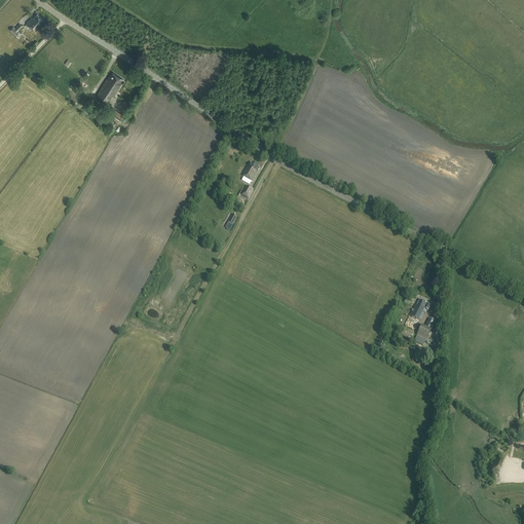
[(28,17),(24,22),(33,30),(38,25),(37,24),(41,19),(35,12),(29,19),(28,17)]
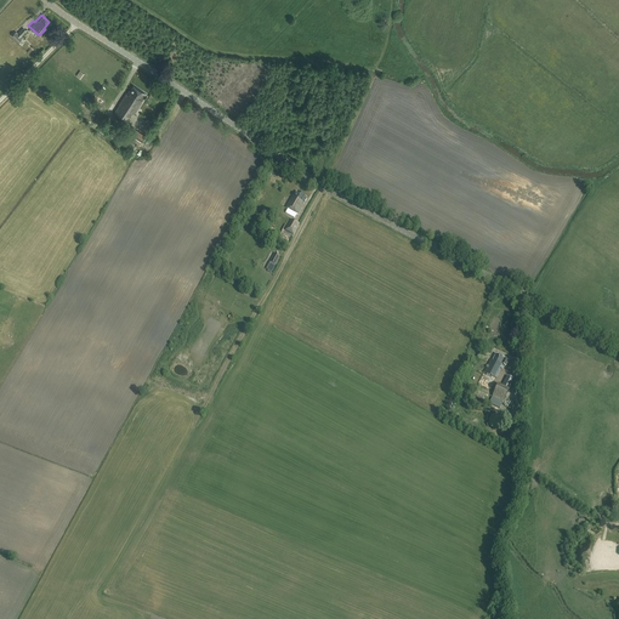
[(21,37),(20,34),(24,29),(21,26),(15,30),(13,29),(9,34),(16,41),(21,37)]
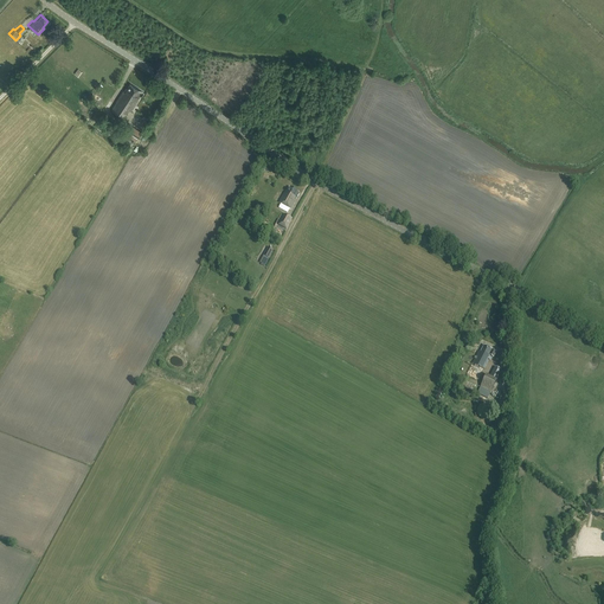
[(139,89),(134,85),(128,82),(122,90),(121,89),(114,100),(114,101),(109,108),(122,116),(126,113),(124,111),(126,108),(128,109),(135,98),(137,94),(136,94),(139,89)]
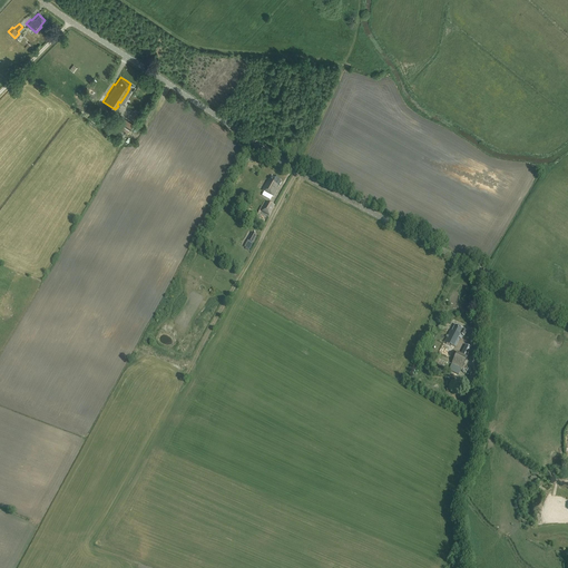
[(126,130),(131,121),(123,115),(117,124),(126,130)]
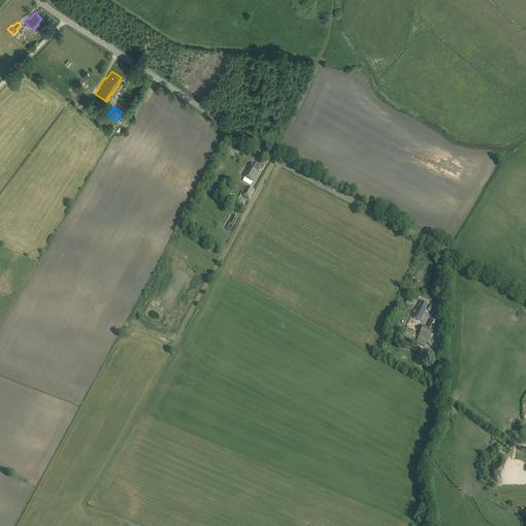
[(101,112),(97,120),(110,128),(114,122),(101,112)]
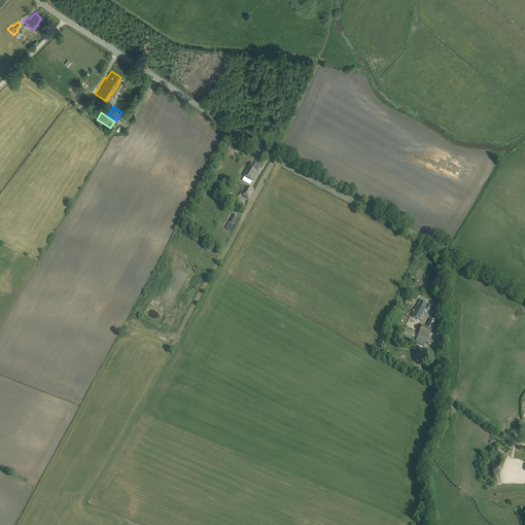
[(226,150),(232,152),(235,147),(229,144),(226,150)]
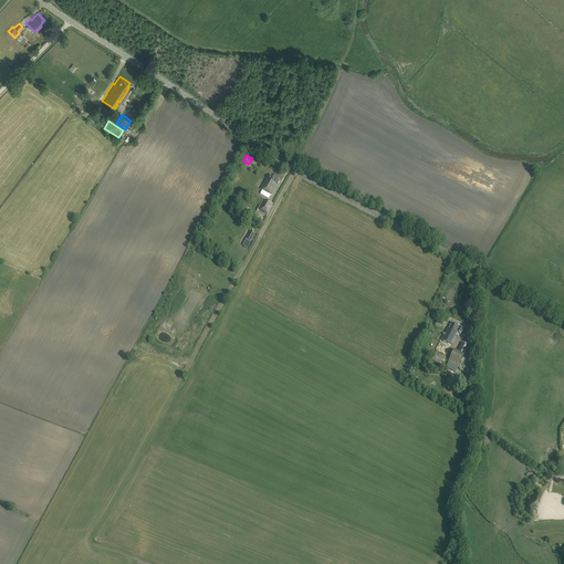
[(269,192),(273,185),(278,178),(275,178),(275,177),(268,173),(267,176),(265,175),(259,187),(269,192)]
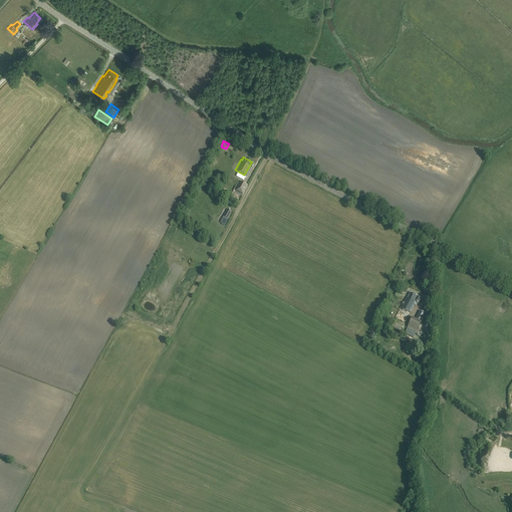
[(240,192),(245,184),(239,181),(235,189),(240,192)]
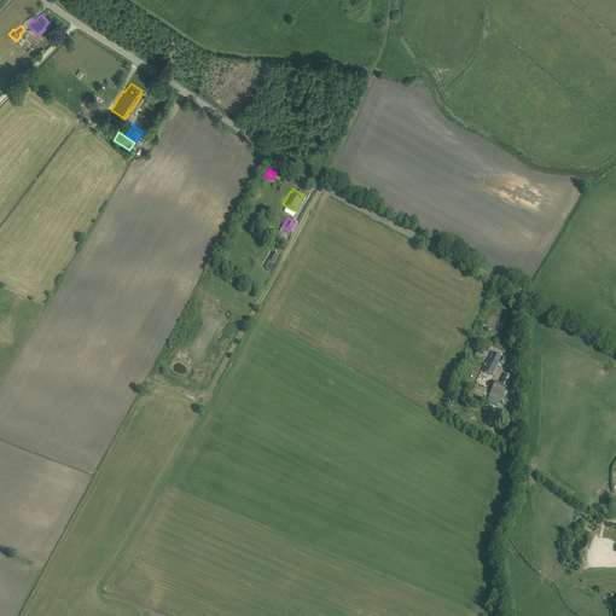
[(474,379),(486,385),(490,377),(487,376),(489,373),(492,375),(497,365),(494,365),(497,360),(500,362),(504,356),(492,350),(488,356),(486,355),(474,379)]
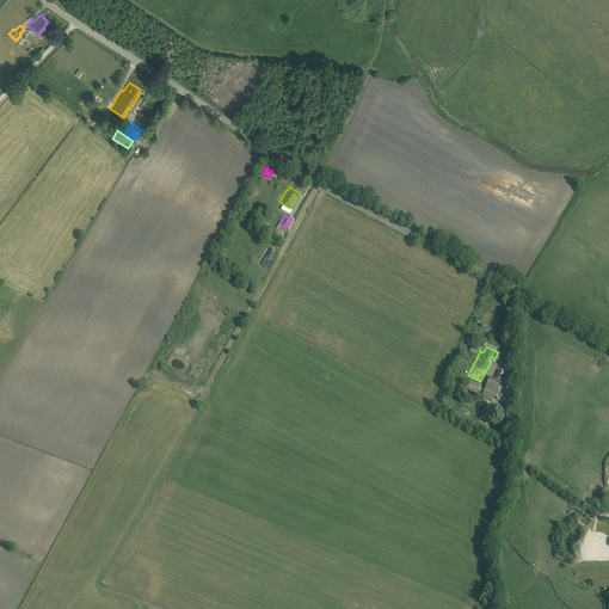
[(479,394),(490,399),(496,387),(498,381),(503,371),(497,368),(491,379),(487,376),(479,394)]
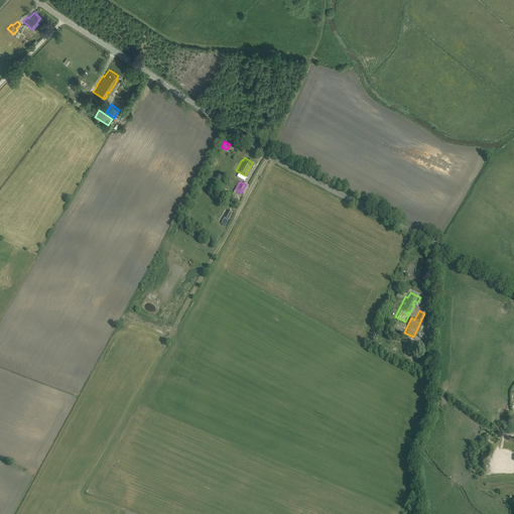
[(400,332),(403,327),(393,322),(391,327),(400,332)]
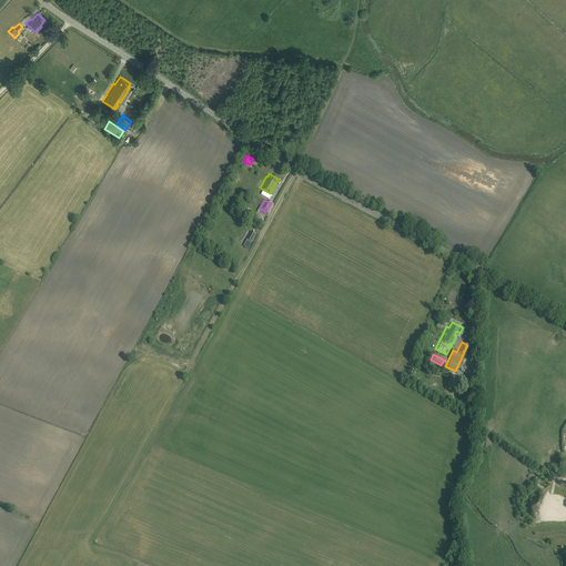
[(454,376),(453,376),(451,376),(450,376),(448,377),(446,378),(445,380),(445,382),(445,383),(445,384),(446,387),(447,388),(448,390),(451,390),(452,390),(453,390),(454,390),(455,388),(457,387),(458,385),(458,383),(458,382),(458,381),(457,380),(456,377),(454,376)]
